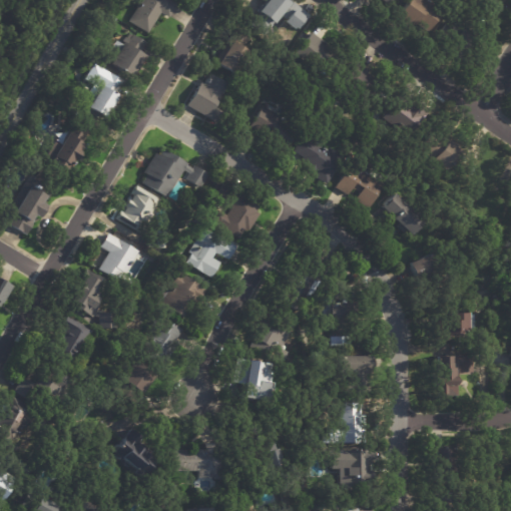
[(177,4),(170,16),(162,11),(150,30),(131,19),(142,0),(174,0),(178,2),(177,4)]
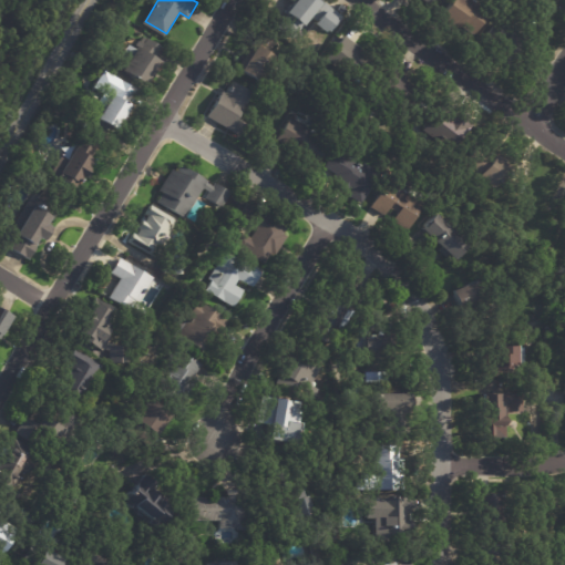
[(328,3),(343,16),(332,30),(330,28),(329,29),(328,28),(325,31),(315,22),(317,20),(314,17),(317,13),(315,11),(304,24),(287,12),(296,0),(320,0),(319,1),(324,6),(327,2),(328,3)]
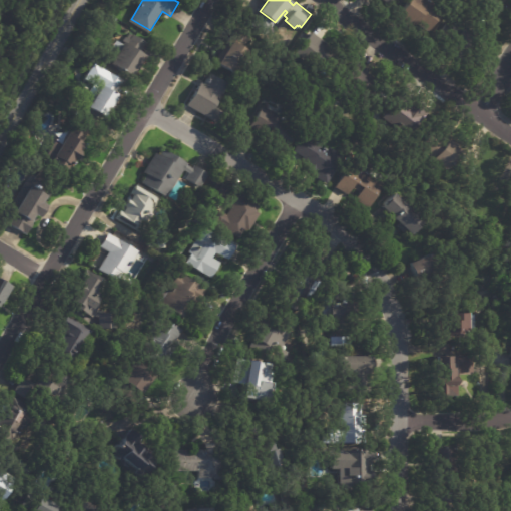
[(409,23),(399,15),(410,0),(431,0),(445,10),(429,31),(419,23),(416,28),(409,23)]
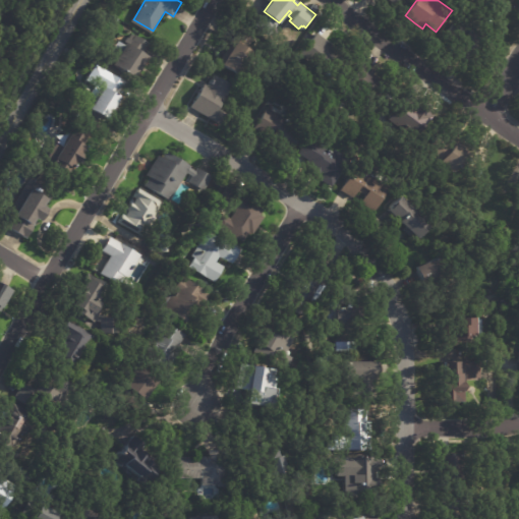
[(465,56),(450,47),(455,39),(448,34),(457,19),(470,27),(472,25),(485,35),(469,59),(465,56)]
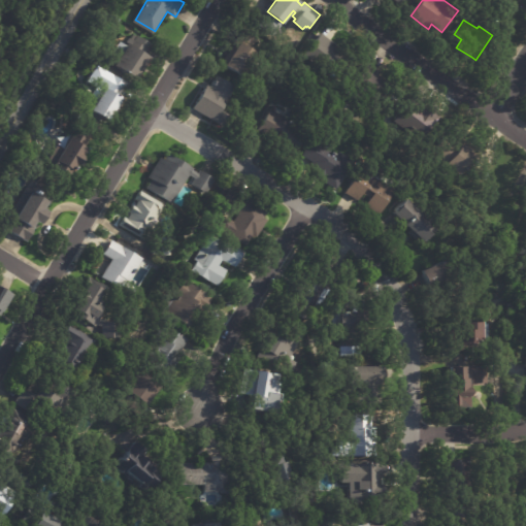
[(222,64),(242,29),(258,37),(252,47),(257,51),(250,63),(261,70),(254,83),(222,64)]
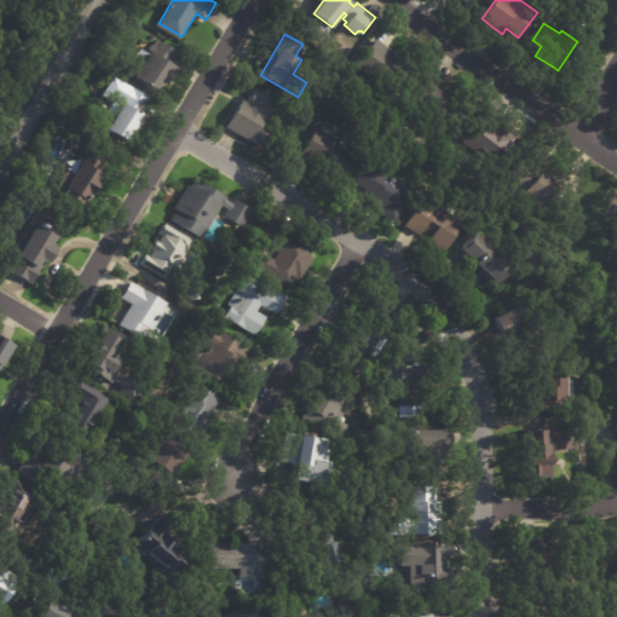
[(380,39),(405,59),(404,61),(419,74),(409,86),(395,74),(387,84),(361,61),(379,38),(380,39)]
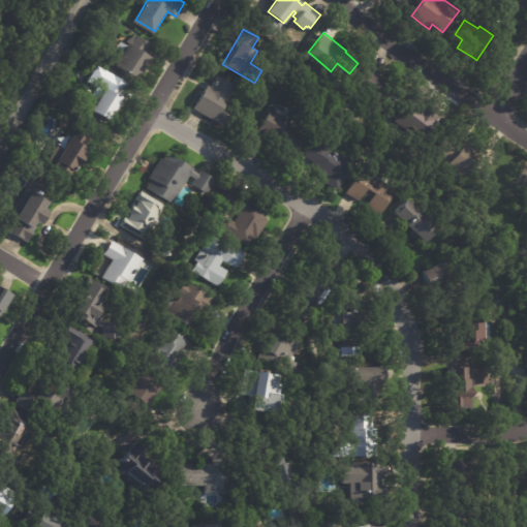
[(152,45),(147,55),(151,57),(138,79),(116,65),(122,55),(116,51),(122,40),(128,44),(132,37),(137,40),(141,35),(153,43),(152,45)]
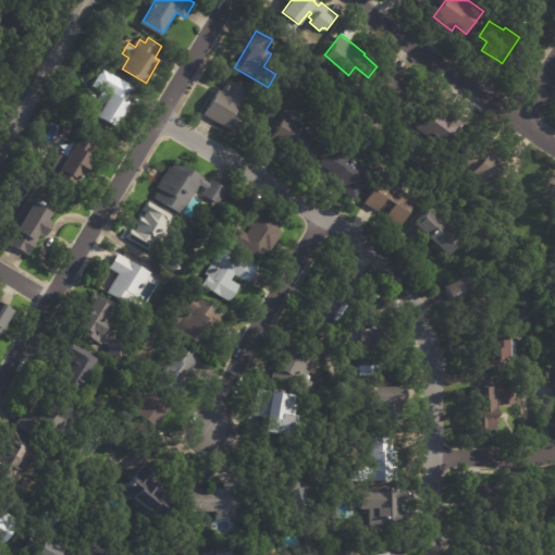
[(391,66),(402,75),(399,77),(415,89),(401,110),(384,98),(380,105),(369,97),(391,66)]
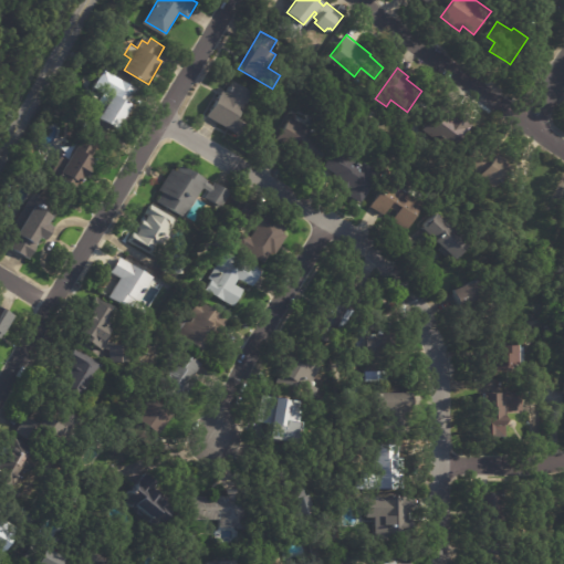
[(118,131),(98,118),(105,106),(100,102),(105,92),(112,95),(122,79),(137,89),(128,103),(131,105),(126,113),(129,115),(119,131),(118,131)]
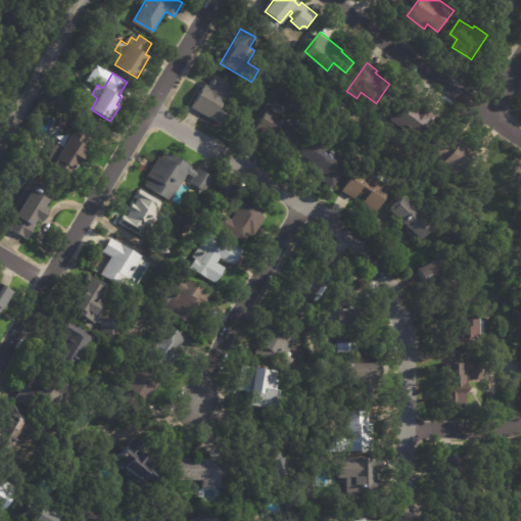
[(221,78),(233,85),(220,108),(228,113),(221,124),(192,106),(205,82),(209,85),(216,75),(221,78)]
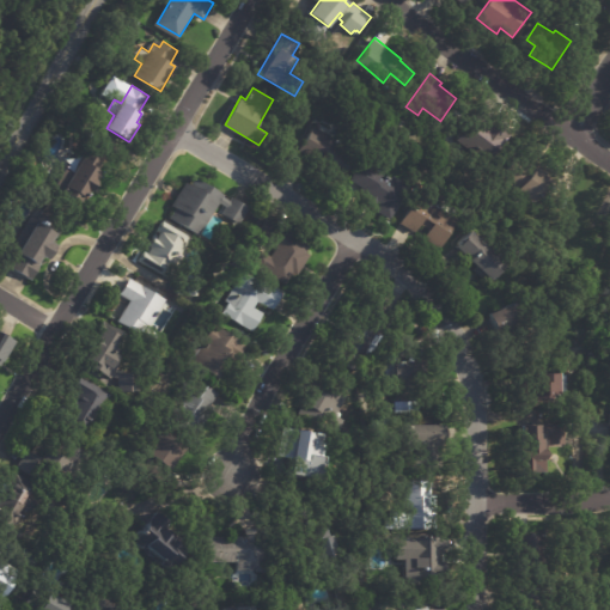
[(480,114),(490,122),(493,117),(514,132),(495,160),(461,136),(477,113),(480,114)]
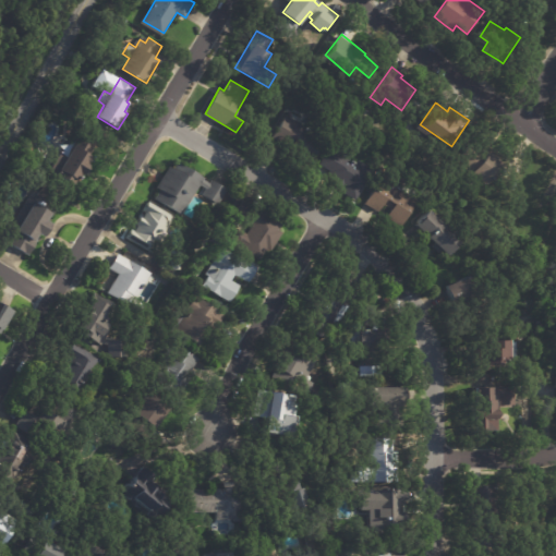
[(318,133),(325,137),(312,159),(291,146),(293,144),(276,133),(288,113),(318,133)]
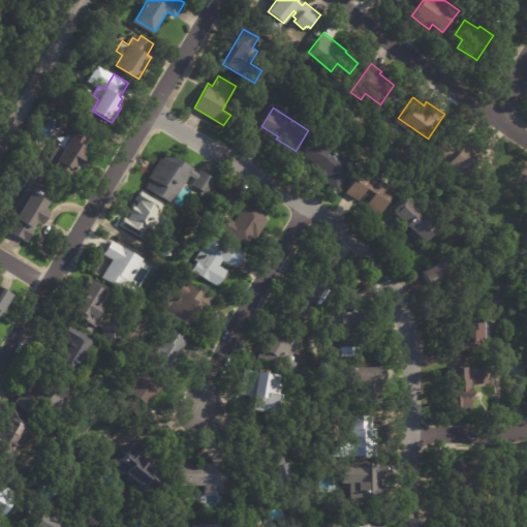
[(83,158),(72,176),(49,161),(58,147),(64,150),(73,132),(86,140),(82,147),(86,149),(82,157),(83,157),(83,158)]
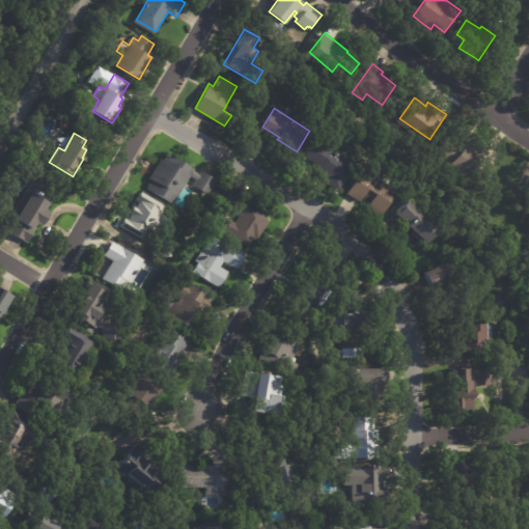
[(478,160),(469,174),(441,154),(453,136),(467,145),(471,139),(486,150),(478,160)]
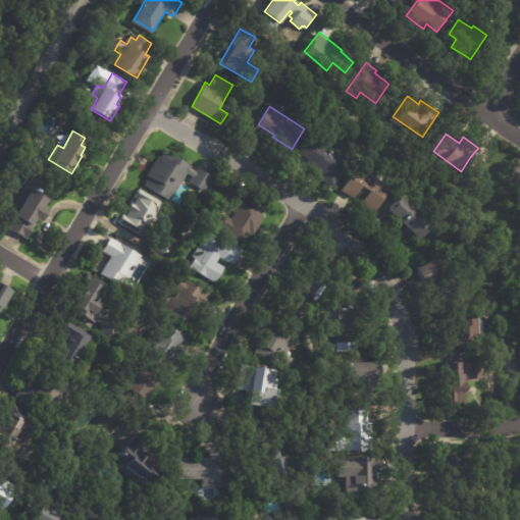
[(333,186),(322,178),(325,173),(323,172),(322,174),(315,170),(316,167),(308,162),(311,158),(301,152),(310,137),(335,153),(336,149),(351,158),(333,186)]
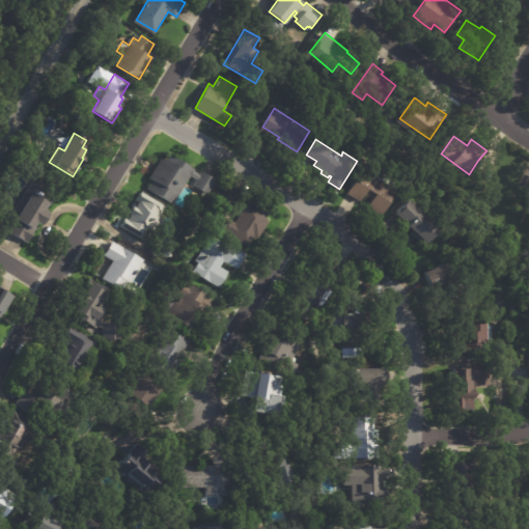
[(205,172),(217,179),(209,194),(194,185),(197,179),(191,175),(173,203),(149,188),(154,179),(149,177),(162,158),(165,160),(169,155),(200,174),(202,170),(205,172)]
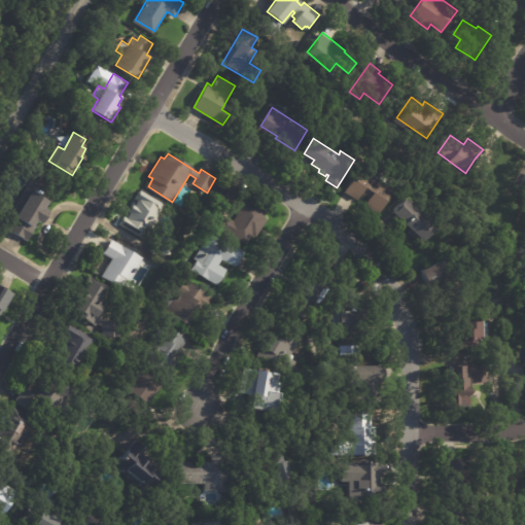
[(381,213),(366,205),(372,197),(365,194),(361,201),(346,191),(361,166),(364,168),(366,164),(381,171),(378,176),(396,186),(381,213)]
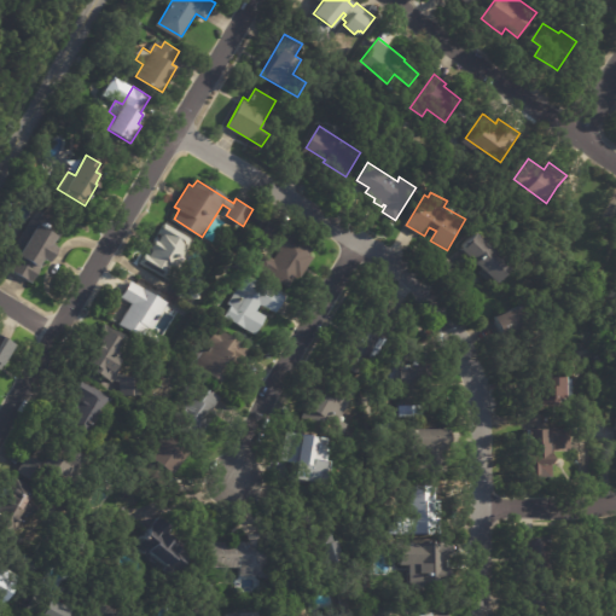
[(45,210),(67,222),(58,238),(54,237),(50,244),(56,248),(47,262),(41,259),(39,263),(41,265),(33,282),(10,268),(17,257),(12,254),(33,216),(39,219),(45,210)]
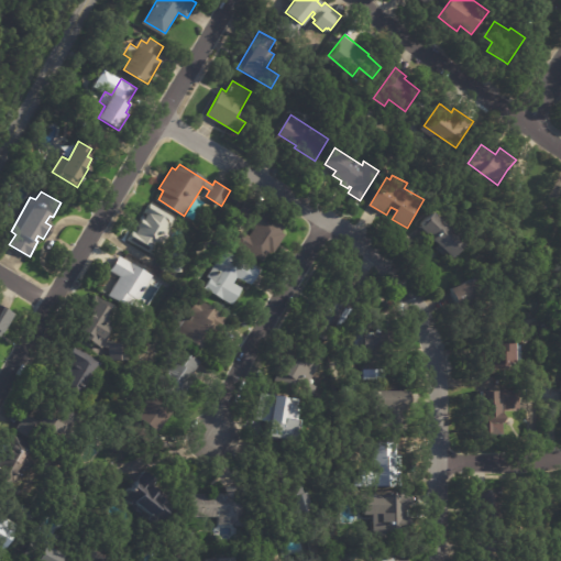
[(133,241),(129,239),(134,229),(138,231),(141,227),(138,224),(143,217),(145,218),(147,213),(145,211),(151,201),(177,218),(155,255),(133,241)]
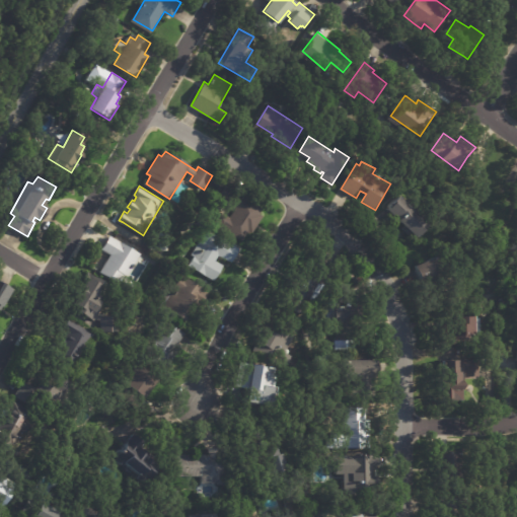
[(264,208),(260,213),(264,216),(253,233),(249,231),(244,240),(216,223),(223,211),(231,216),(236,208),(222,199),(228,188),(243,197),(244,196),(264,208)]
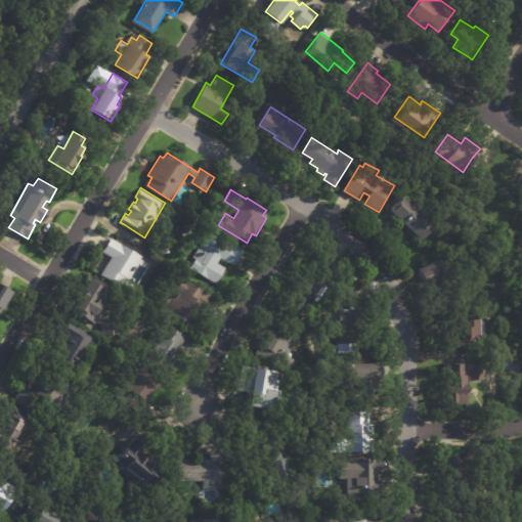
[(434,228),(423,240),(418,234),(416,236),(409,231),(411,229),(394,212),(397,209),(396,208),(406,197),(436,225),(434,228)]
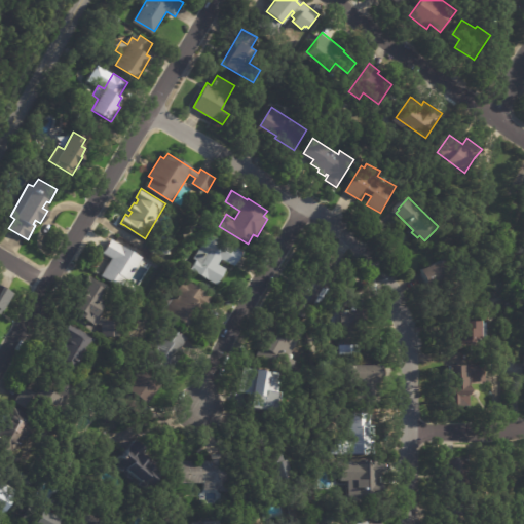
[(242,253),(235,266),(223,258),(220,264),(228,268),(219,284),(193,268),(199,258),(201,258),(208,249),(202,247),(211,232),(244,252),(242,253)]
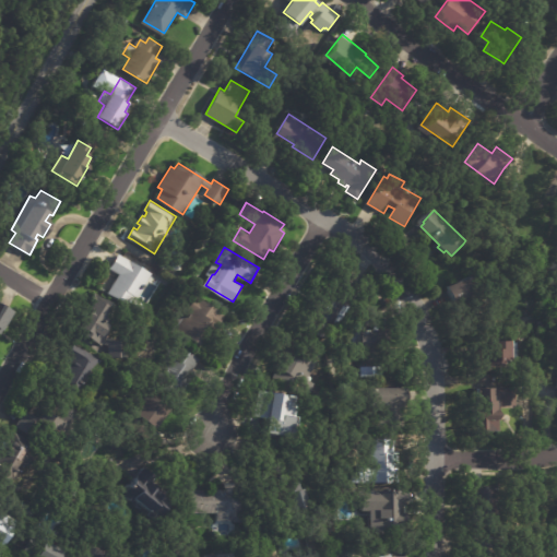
[(151,275),(137,297),(135,296),(130,306),(109,293),(120,274),(110,268),(119,253),(152,273),(151,275)]
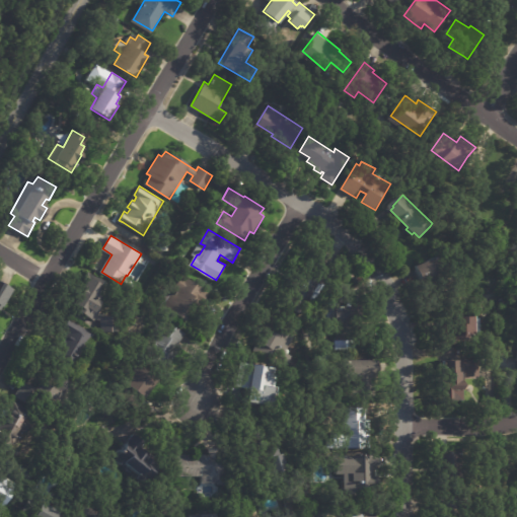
[(421,278),(416,266),(442,254),(445,261),(447,261),(451,272),(447,274),(450,282),(436,288),(432,278),(422,282),(421,278)]
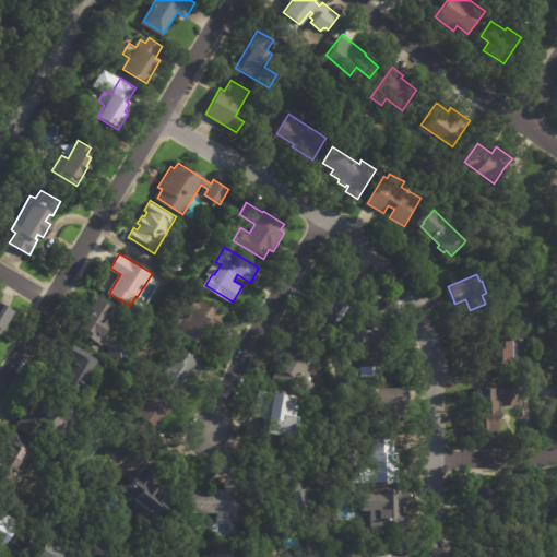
[(351,279),(365,287),(354,305),(351,303),(329,336),(311,326),(323,307),(319,304),(328,291),(338,297),(350,277),(351,279)]
